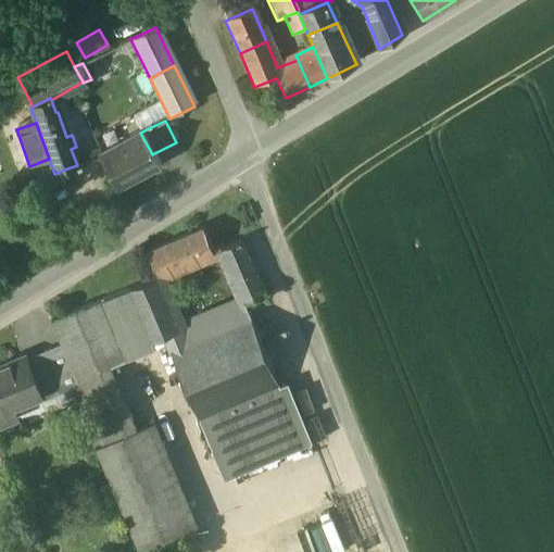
[(152,154),(140,133),(99,155),(117,188),(159,166),(152,154)]
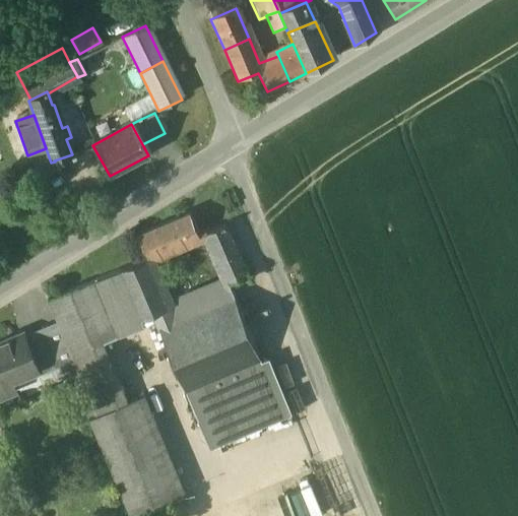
[(55,179),(40,187),(47,202),(62,194),(55,179)]
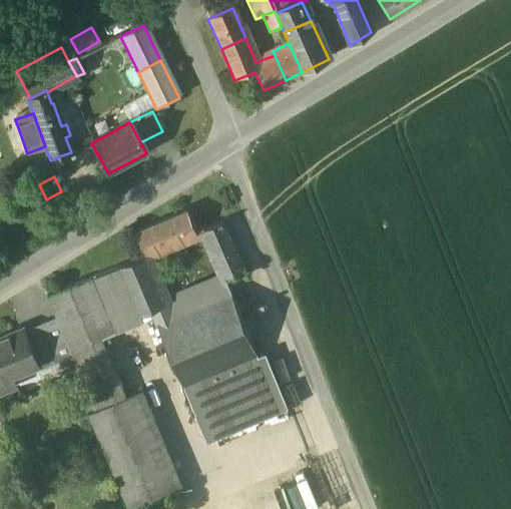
[(185,211),(134,233),(143,257),(144,257),(195,235),(185,211)]
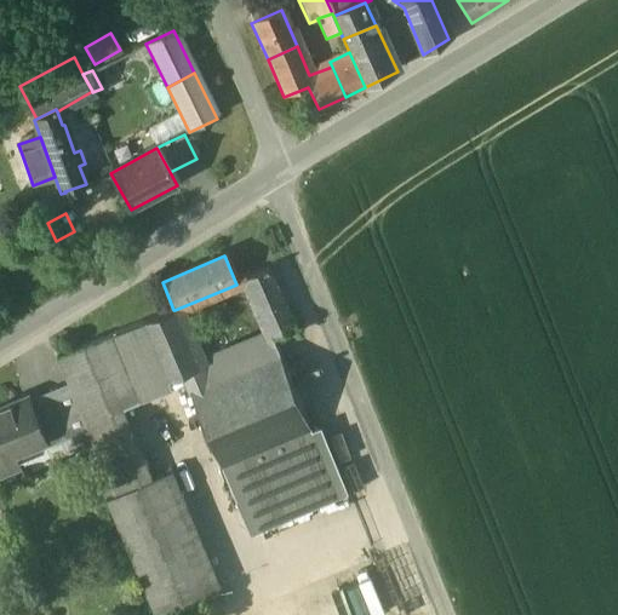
[(267,270),(245,281),(253,298),(275,288),(267,270)]
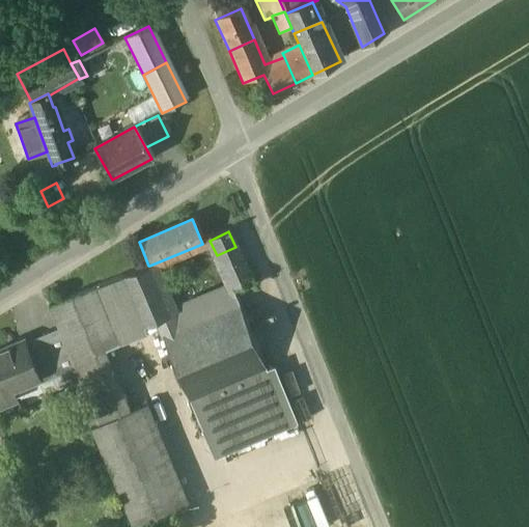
[(235,247),(217,255),(231,292),(251,283),(235,247)]
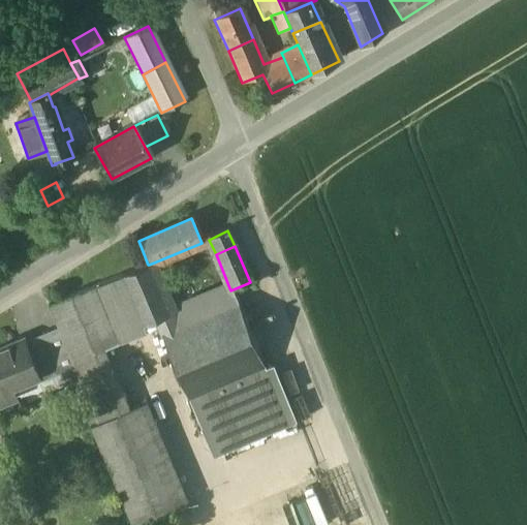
[(148,265),(120,277),(141,328),(169,315),(149,265),(148,265)]
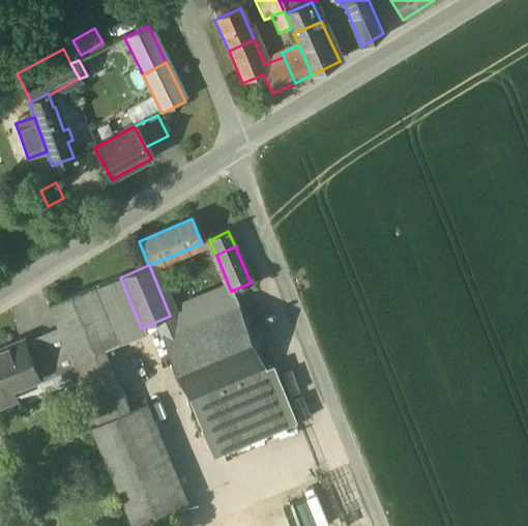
[(120,278),(96,288),(117,338),(141,328),(120,278)]
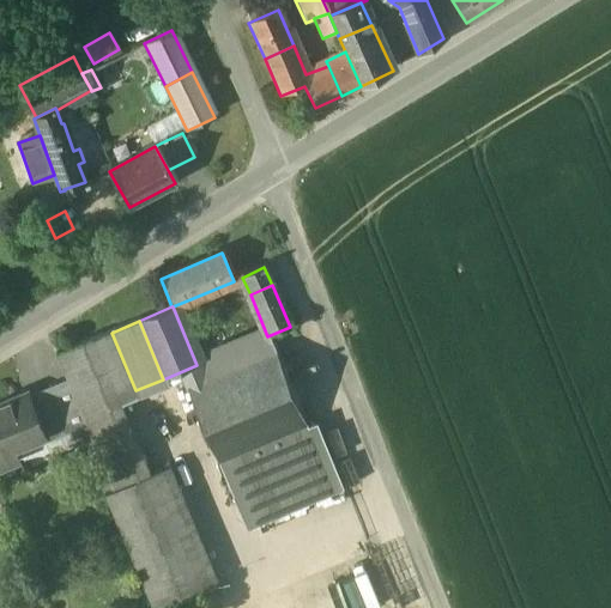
[(112,333),(55,357),(65,381),(66,381),(79,413),(104,402),(135,390),(112,333)]
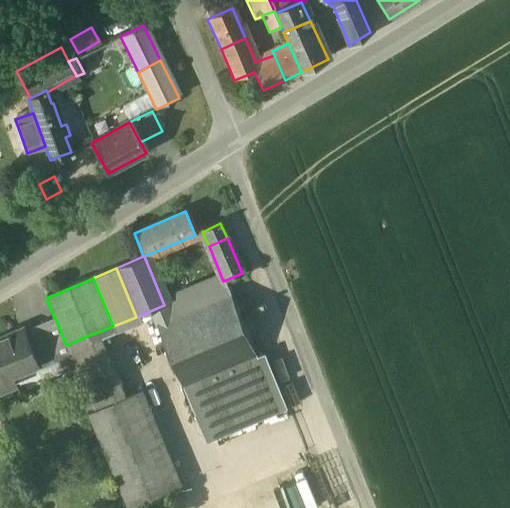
[(229,294),(155,325),(182,387),(255,356),(229,294)]
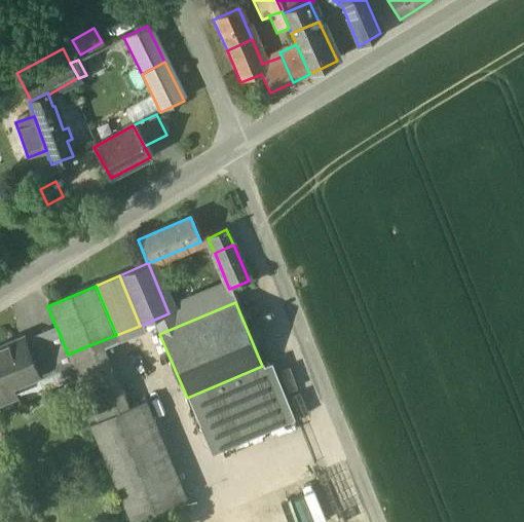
[(68,355),(57,327),(55,327),(43,332),(53,357),(60,371),(37,381),(42,392),(64,382),(79,382),(68,355)]
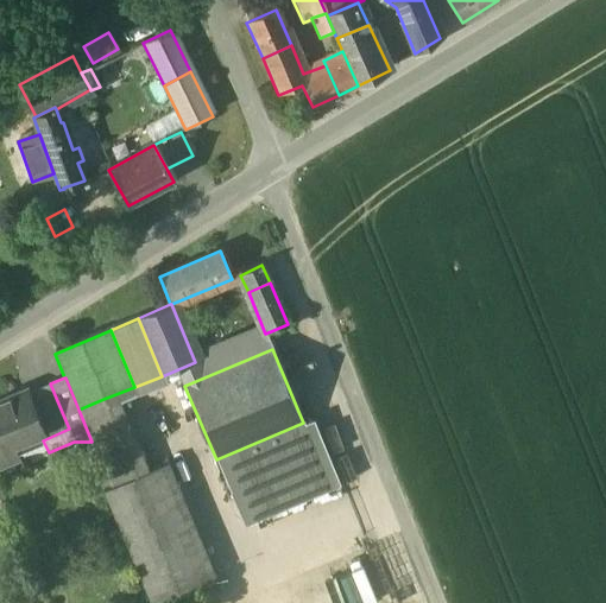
[(50,383),(26,394),(38,421),(62,412),(50,383)]
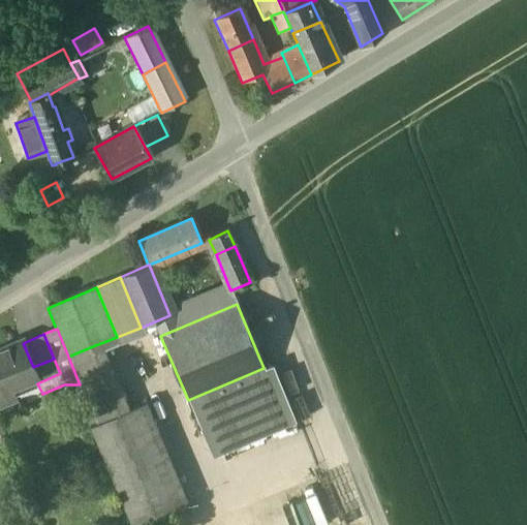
[(8,345),(0,348),(0,405),(14,400),(9,389),(35,378),(37,377),(33,367),(23,343),(10,348),(8,345)]
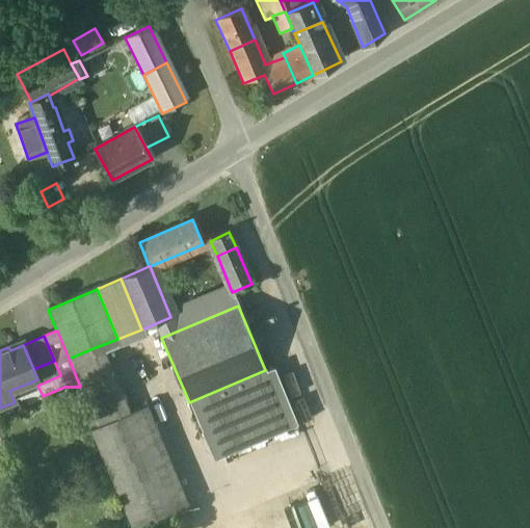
[(90,349),(69,359),(80,387),(97,426),(120,418),(90,349)]
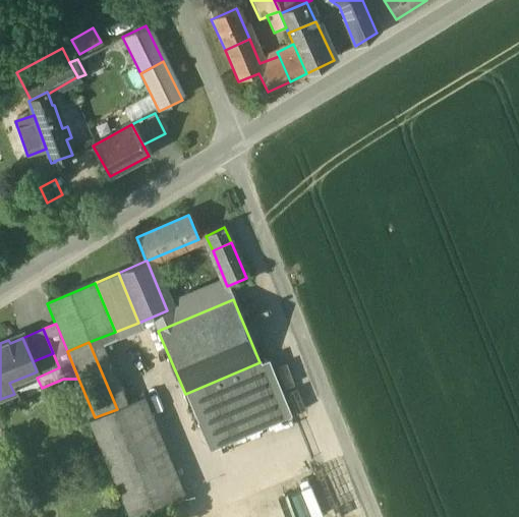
[(53,353),(33,361),(37,371),(35,372),(37,378),(59,367),(53,353)]
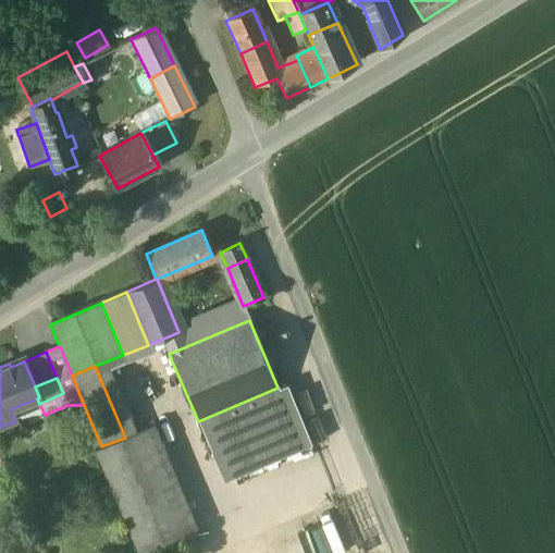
[(292,421),(212,455),(223,482),(311,446),(286,386),(279,389),(292,421)]
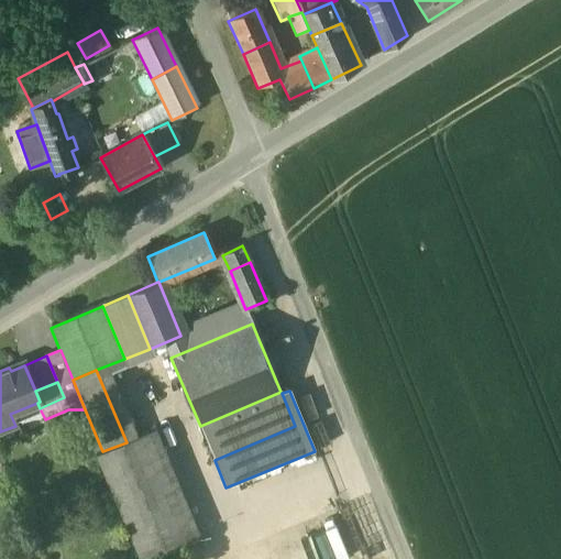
[(281,392),(200,426),(215,460),(295,426),(282,393),(281,392)]
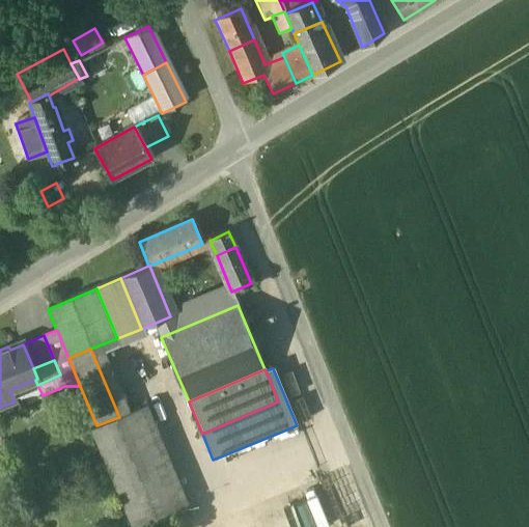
[(96,425),(89,428),(130,526),(136,526),(179,507),(138,409),(119,417),(96,425)]
